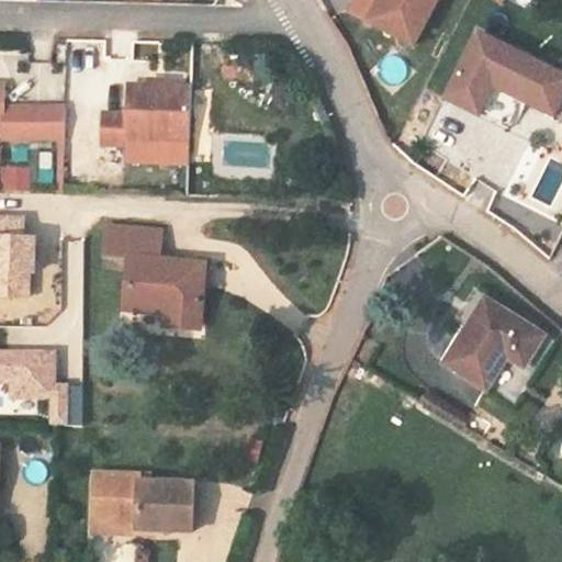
[(379,0),(367,24),(412,47),(436,0),(379,0)]
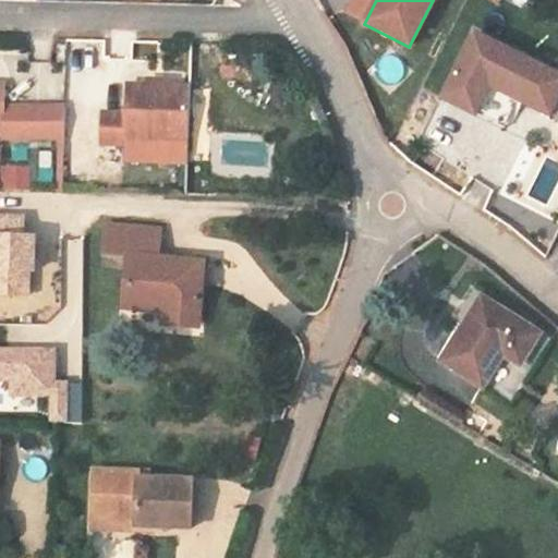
[(557,100),(557,73),(475,34),(444,99),(506,129),(520,99),(552,114),(557,100)]
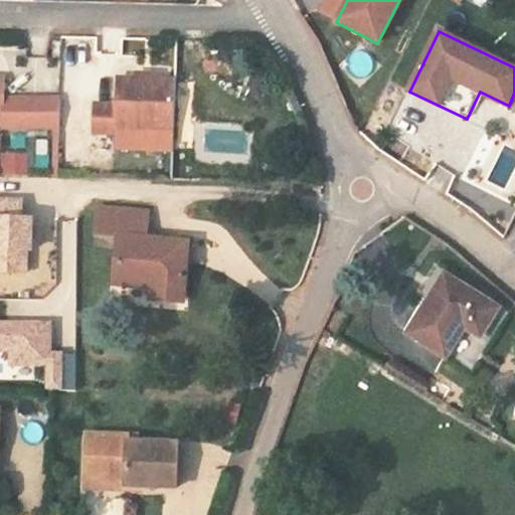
[(0,114),(4,115),(3,130),(61,131),(61,101),(5,100),(5,79),(0,78),(0,114)]
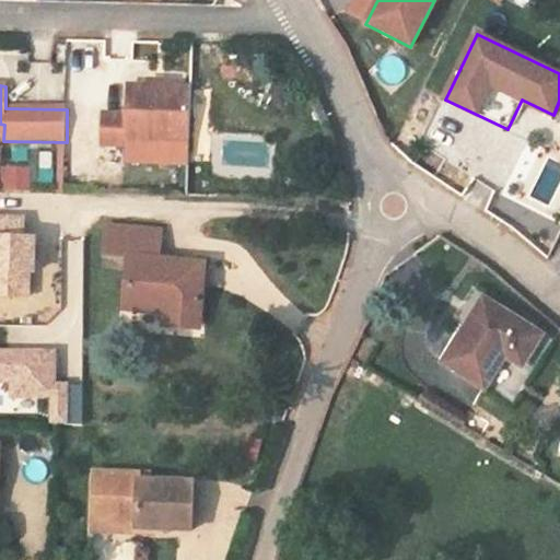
[(103,114),(102,144),(128,146),(128,140),(156,141),(188,142),(189,88),(170,88),(148,86),(128,86),(127,115),(103,114)]
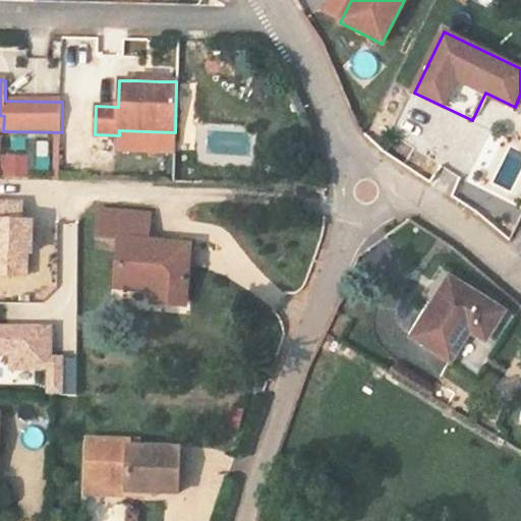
[(119,130),(119,135),(118,151),(145,151),(146,131),(119,130)]
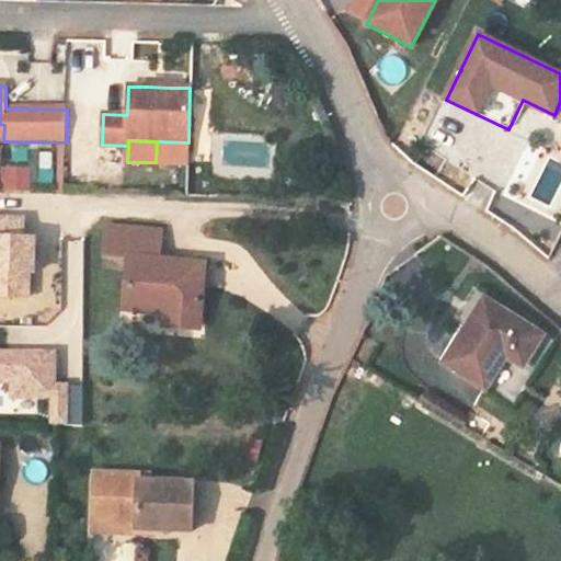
[(157,141),(156,162),(187,163),(189,142),(157,141)]
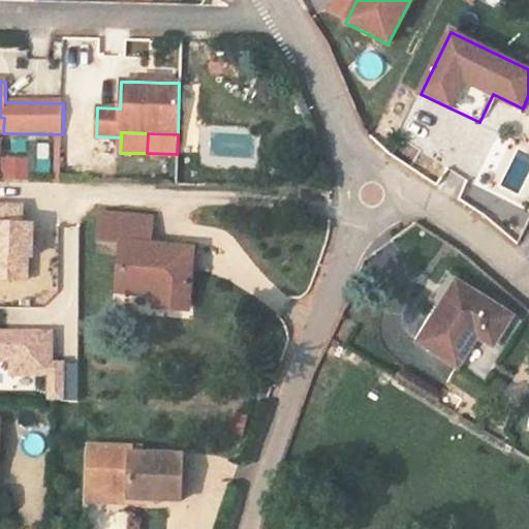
[(528,151),(516,146),(498,185),(521,194),(528,174),(528,151)]
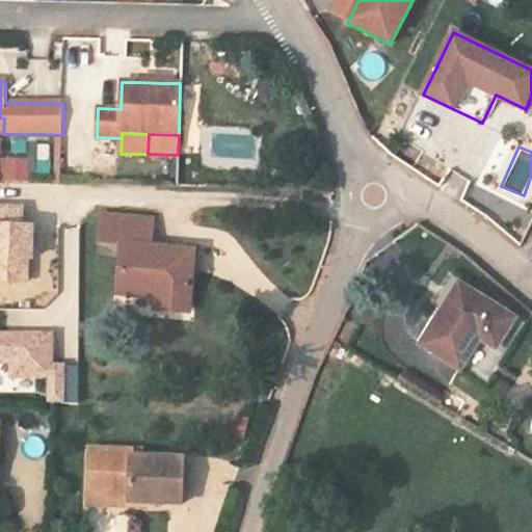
[(459,200),(470,180),(452,171),(443,191),(459,200)]
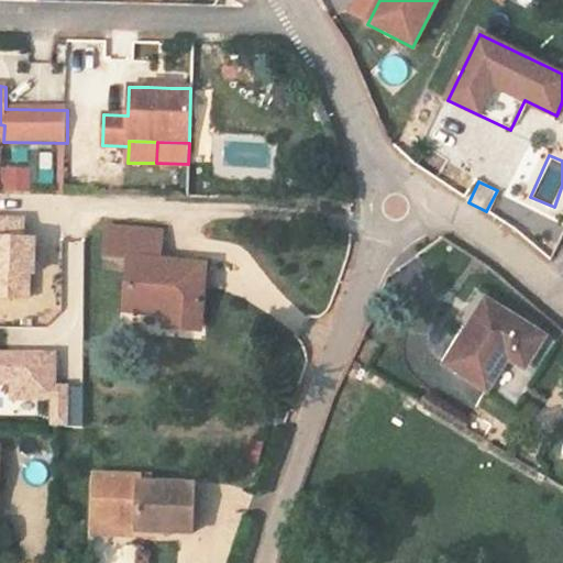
[(22,219),(0,218),(0,297),(28,299),(29,272),(32,272),(33,238),(22,238),(22,219)]
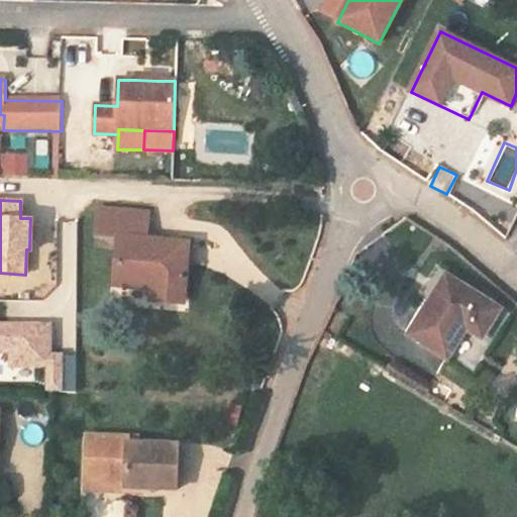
[(188,261),(189,244),(146,239),(148,214),(101,210),(99,235),(120,237),(116,284),(150,288),(165,289),(164,302),(184,304),(188,261)]
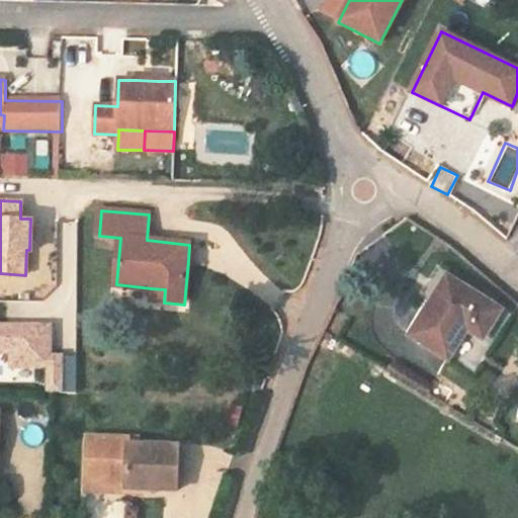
[(471,324),(487,334),(501,310),(449,278),(413,335),(450,358),(467,331),(471,324)]
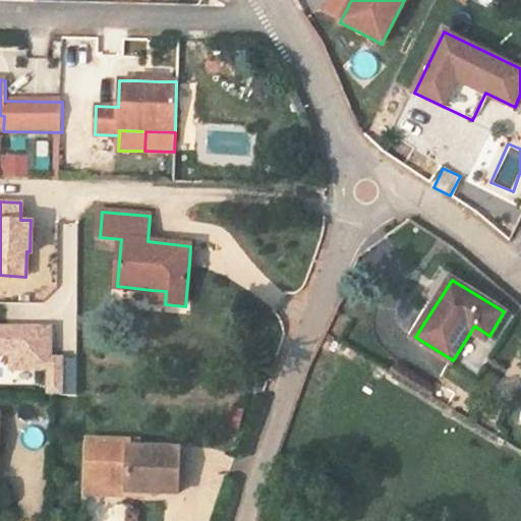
[(166,291),(152,290),(151,303),(165,304),(166,291)]
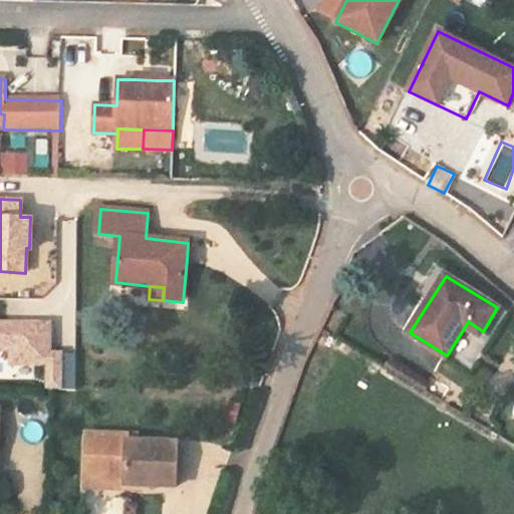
[(0,349),(11,350),(11,361),(47,361),(47,388),(61,388),(61,351),(48,351),(48,321),(0,321),(0,349)]
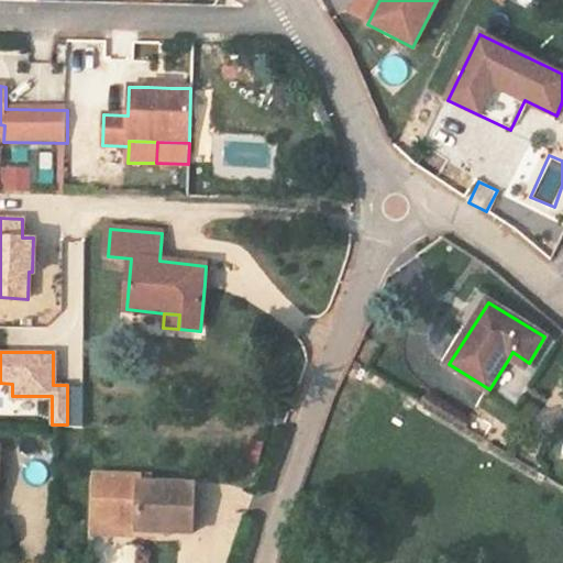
[(512,352),(508,360),(525,370),(529,363),(512,352)]
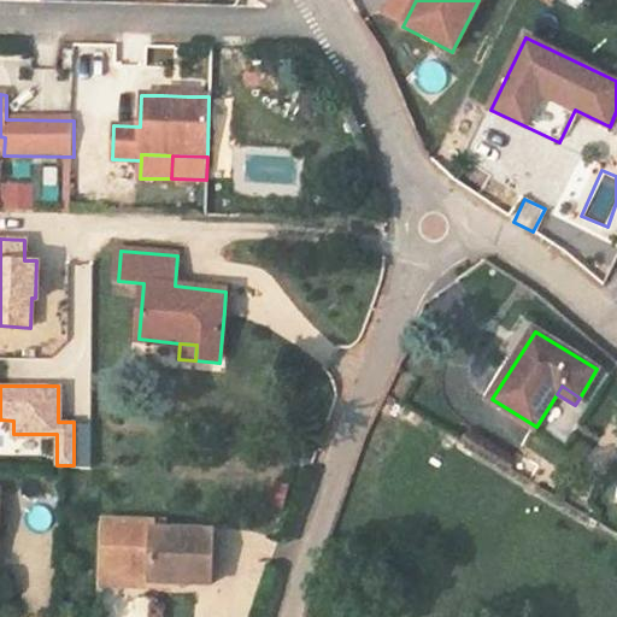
[(105,521),(103,568),(128,570),(128,581),(215,586),(215,532),(154,530),(156,523),(105,521)]
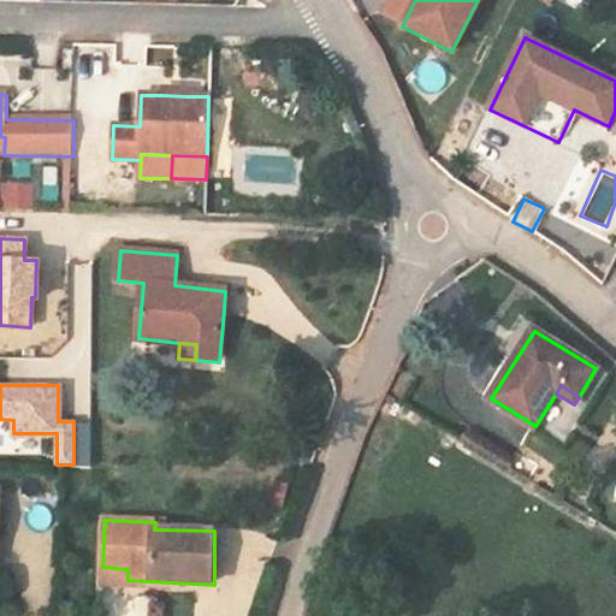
[(128,569),(102,567),(101,579),(128,580),(128,569)]
